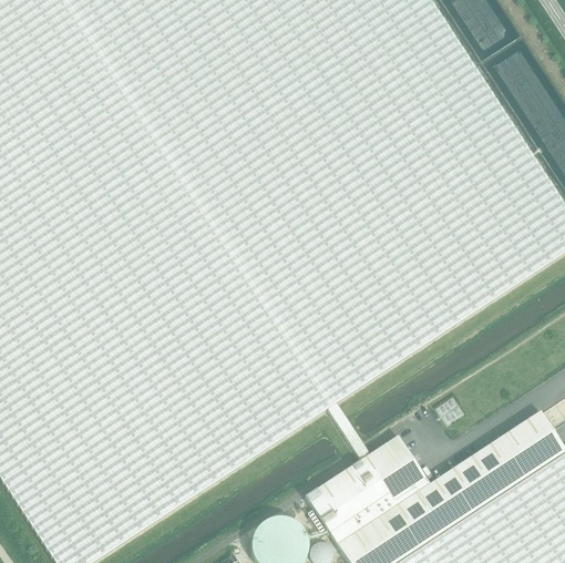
[(91,562),(329,408),(337,420),(346,413),(338,401),(564,252),(564,201),(433,0),(0,0),(0,472),(59,562),(91,562)]
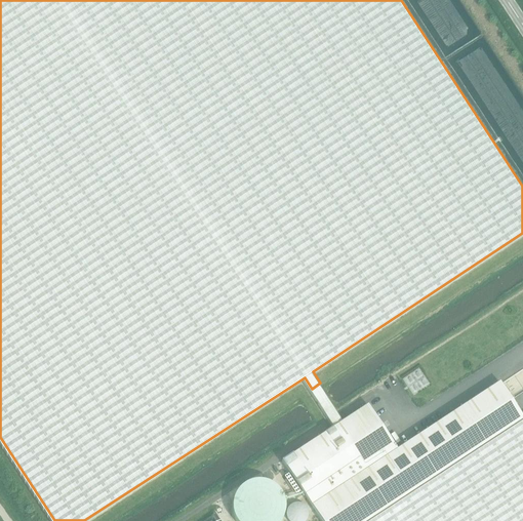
[(417,385),(434,372),(421,357),(406,369),(417,385)]
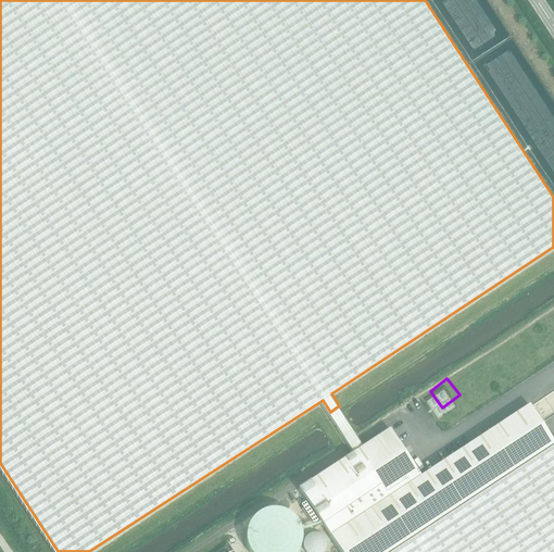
[(364,443),(339,405),(330,412),(335,418),(354,450),(301,485),(343,551),(553,551),(553,436),(531,401),(423,473),(391,425),(364,443)]
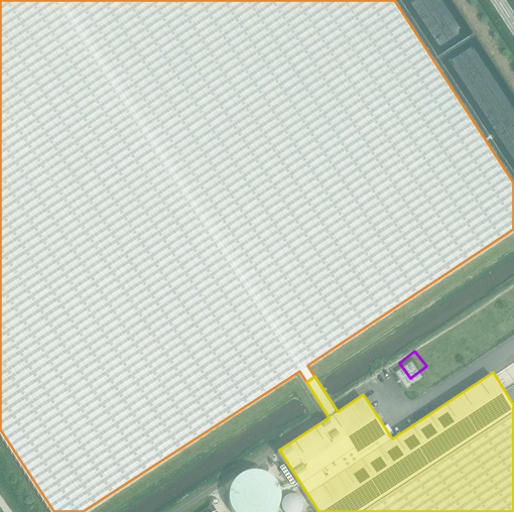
[(289,511),(292,509),(293,490),(288,485),(288,482),(279,473),(256,472),(258,469),(250,469),(250,474),(252,476),(244,485),(235,485),(235,501),(246,511),(289,511)]
